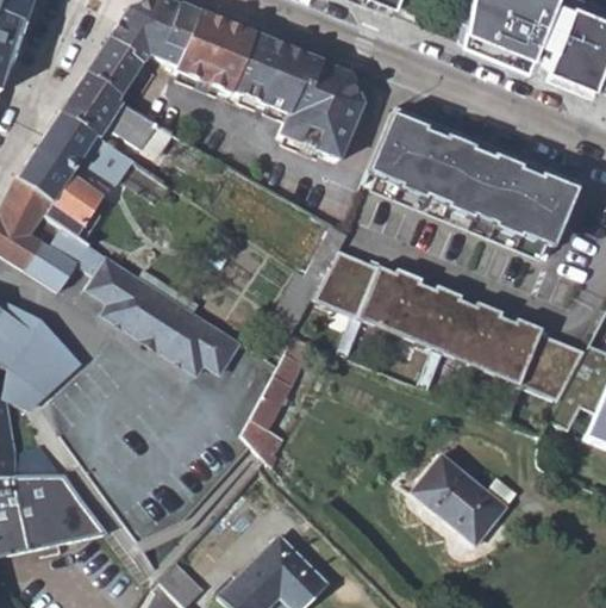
[(0,0),(0,26),(10,0),(0,0)]
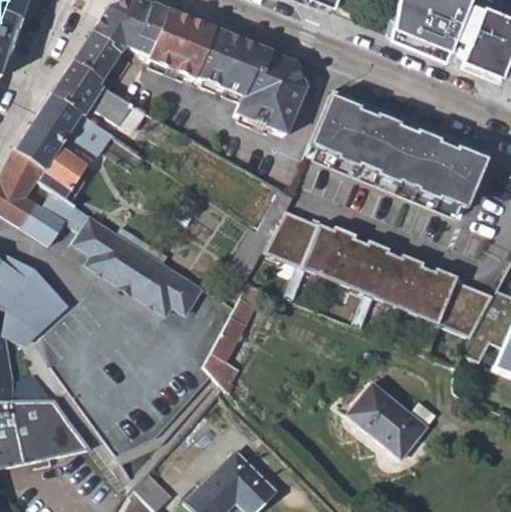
[(304,86),(294,65),(281,59),(277,67),(157,17),(160,8),(137,0),(130,0),(110,5),(93,32),(90,34),(118,52),(122,44),(148,55),(146,59),(192,79),(195,77),(240,96),(232,114),(284,137),(304,86)]
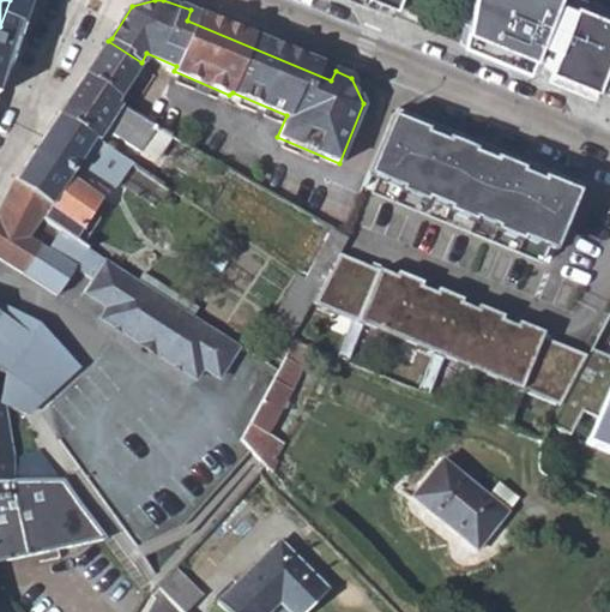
[(472,0),(465,39),(531,65),(555,0),(472,0)]
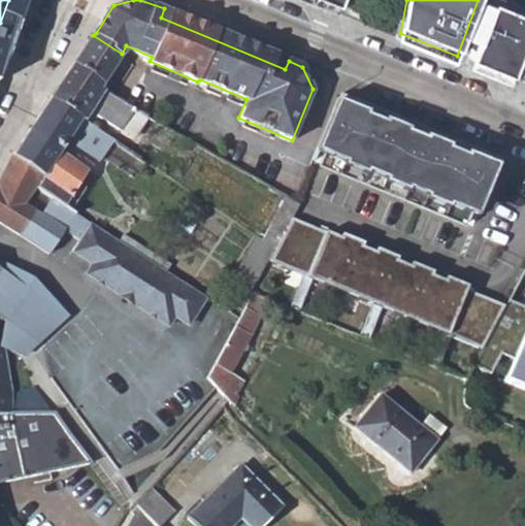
[(513,75),(524,46),(524,9),(503,0),(497,0),(472,59),(513,75)]
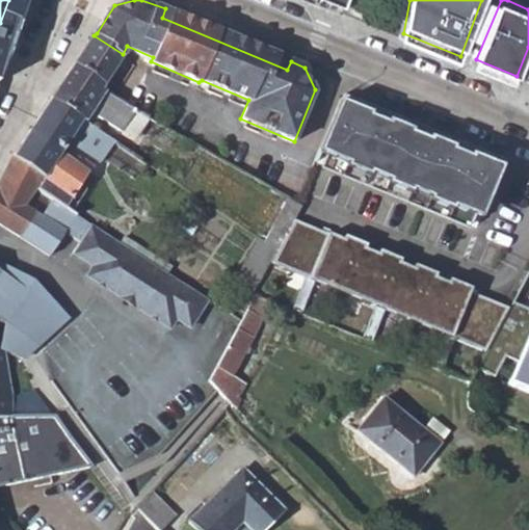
[(162,18),(287,70),(291,61),(165,8),(162,18)]
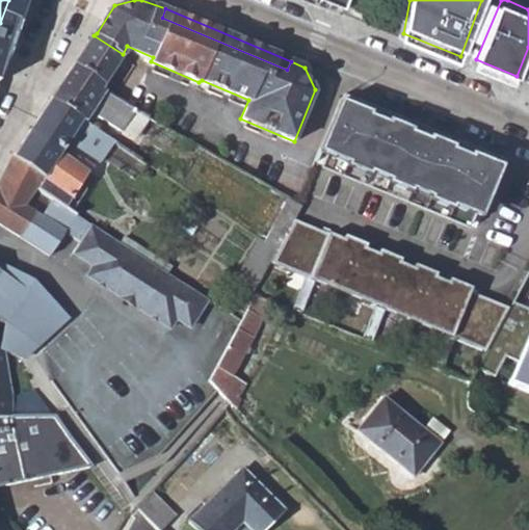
[(105,83),(123,54),(94,35),(76,63),(105,83)]
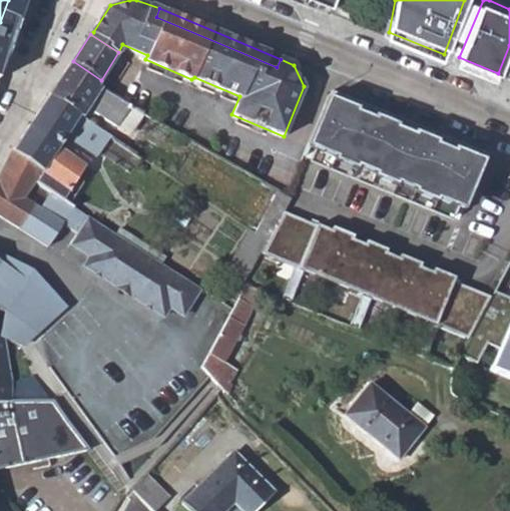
[(138,121),(144,112),(110,92),(98,85),(101,80),(73,61),(51,95),(81,116),(83,117),(89,107),(119,125),(126,113),(138,121)]
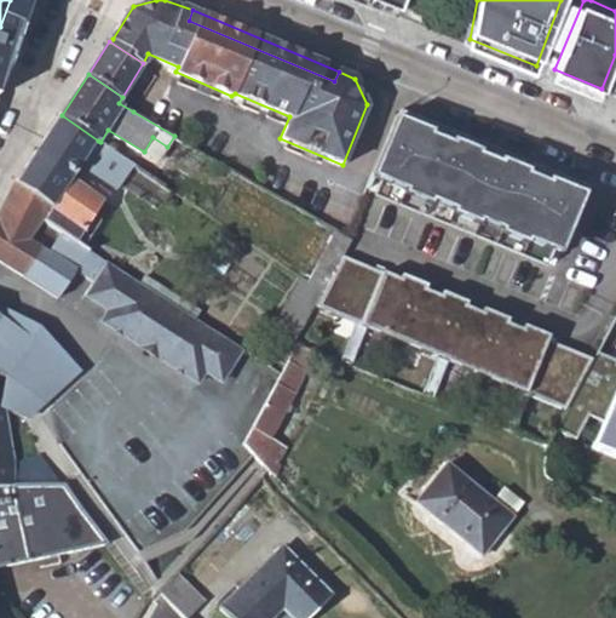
[(580,182),(402,108),(367,190),(375,194),(548,261),(557,264),(587,184),(580,182)]
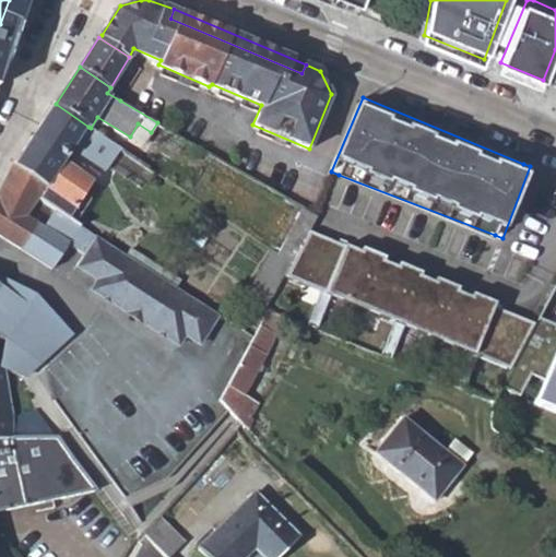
[(66,162),(89,127),(56,104),(14,165),(47,187),(40,198),(69,216),(74,206),(82,211),(92,197),(87,194),(94,181),(66,162)]
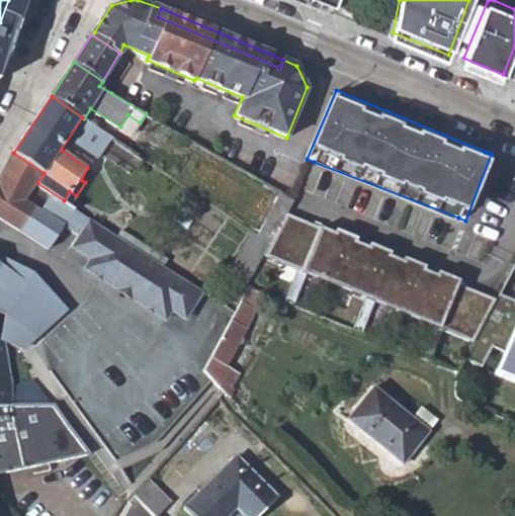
[(134,175),(144,159),(112,137),(101,154),(134,175)]
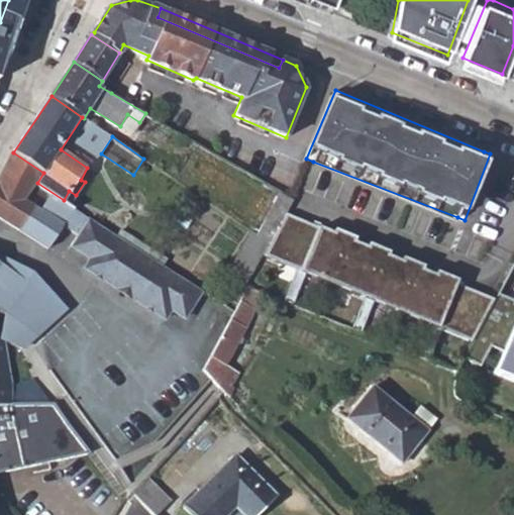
[(43,173),(13,152),(0,179),(0,214),(49,246),(65,223),(81,232),(74,242),(92,254),(87,264),(168,314),(174,305),(187,313),(203,289),(64,200),(37,183),(43,173)]
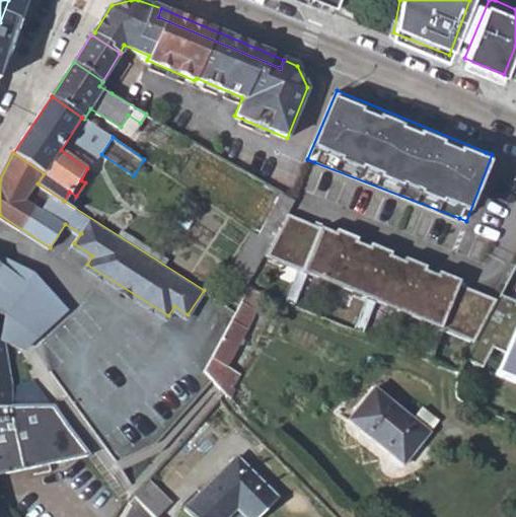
[(459,218),(314,162),(312,166),(457,222),(459,218)]
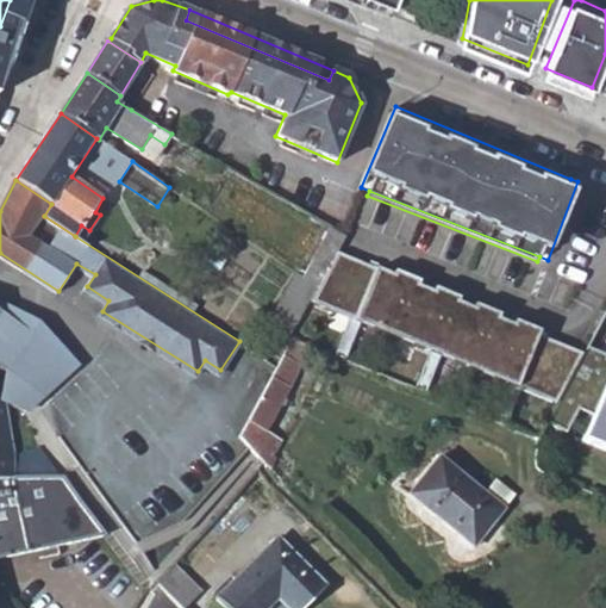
[(331,228),(304,275),(319,286),(345,236),(342,234),(331,228)]
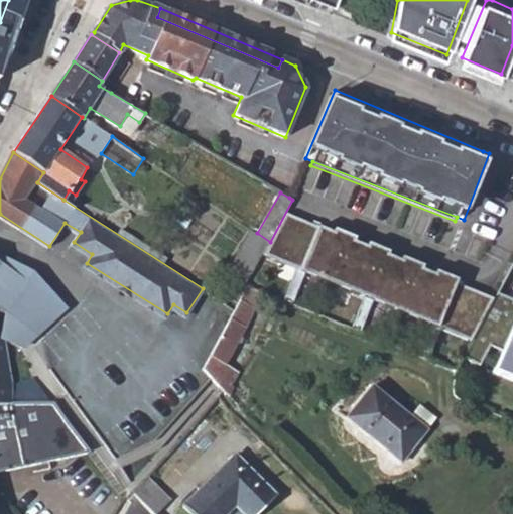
[(333,232),(286,213),(263,255),(470,340),(493,297),(456,282),(434,273),(421,268),(400,259),(387,254),(367,246),(354,240),(333,232)]
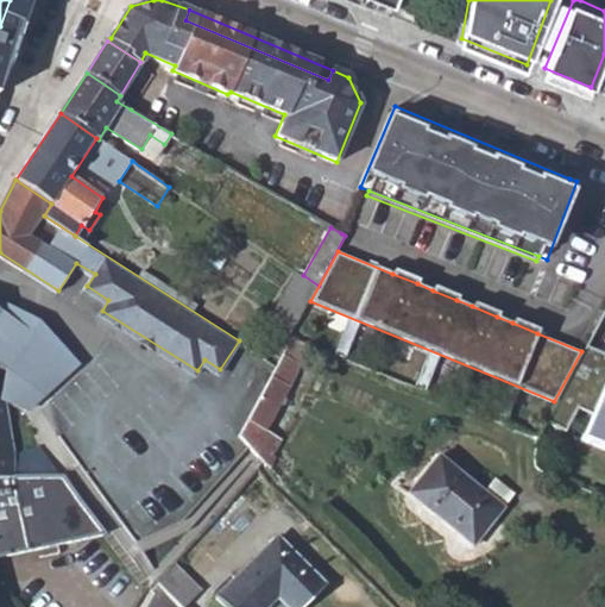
[(418,281),(395,270),(392,274),(417,283),(418,281)]
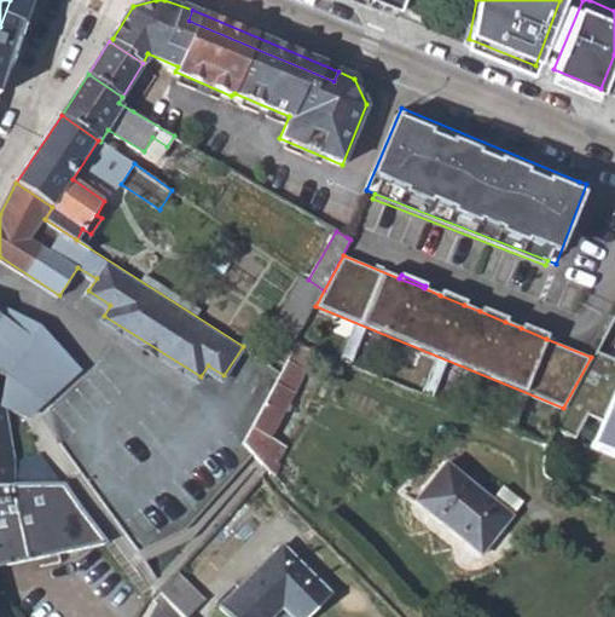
[(302,276),(273,327),(286,334),(296,339),(324,290),(308,280),(302,276)]
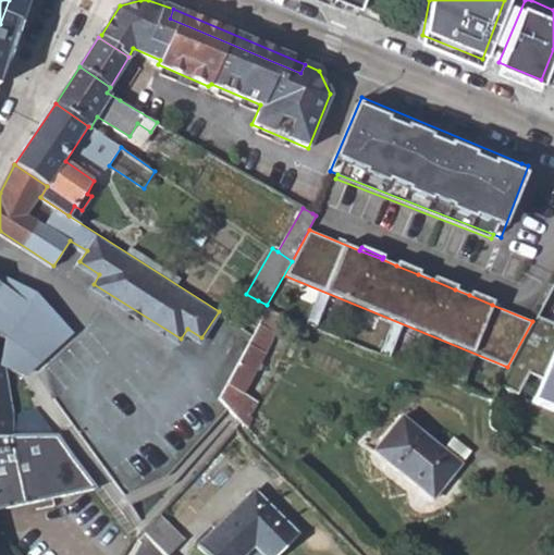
[(420,271),(397,262),(396,266),(418,274),(420,271)]
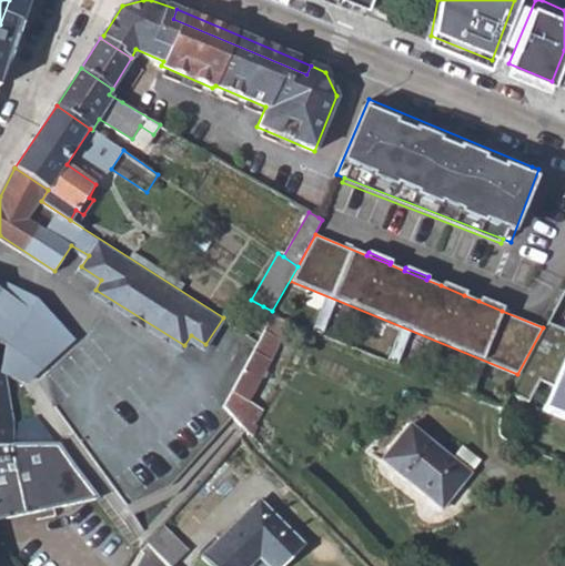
[(0,279),(0,286),(12,295),(18,287),(0,279)]
